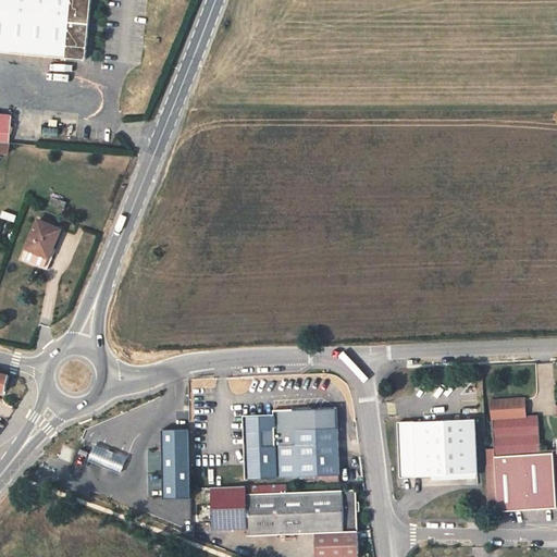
[(0,0),(0,38),(88,48),(91,0),(0,0)]
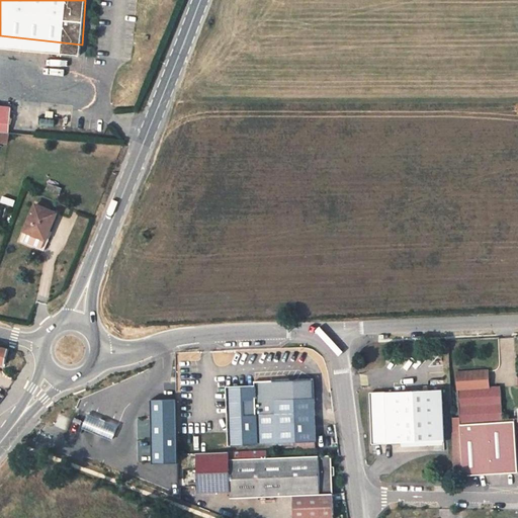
[(19,126),(29,127),(31,102),(0,98),(0,124),(14,125),(19,126)]
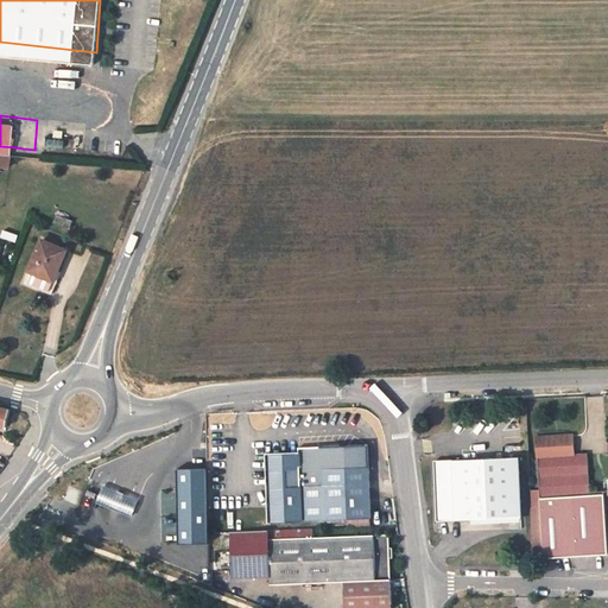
[(59,128),(58,138),(68,138),(69,130),(59,128)]
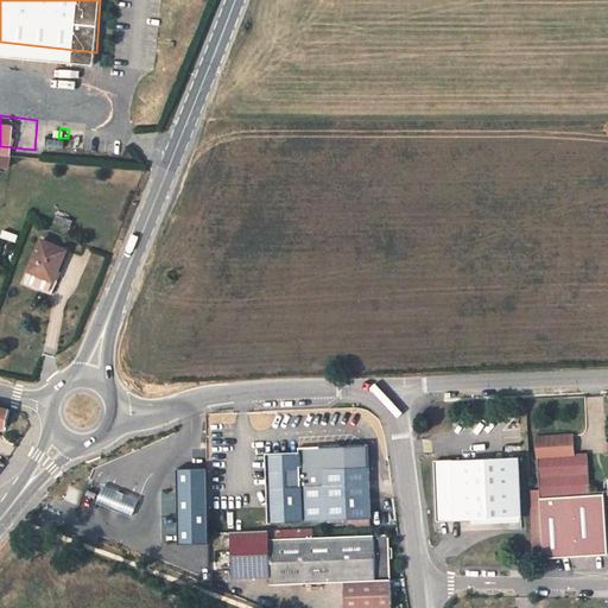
[(0,146),(0,157),(16,158),(17,147),(0,146)]
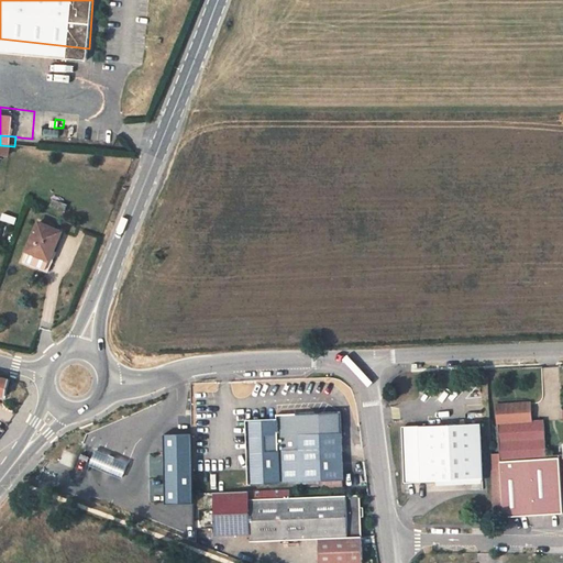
[(0,167),(12,168),(14,146),(0,145),(0,167)]
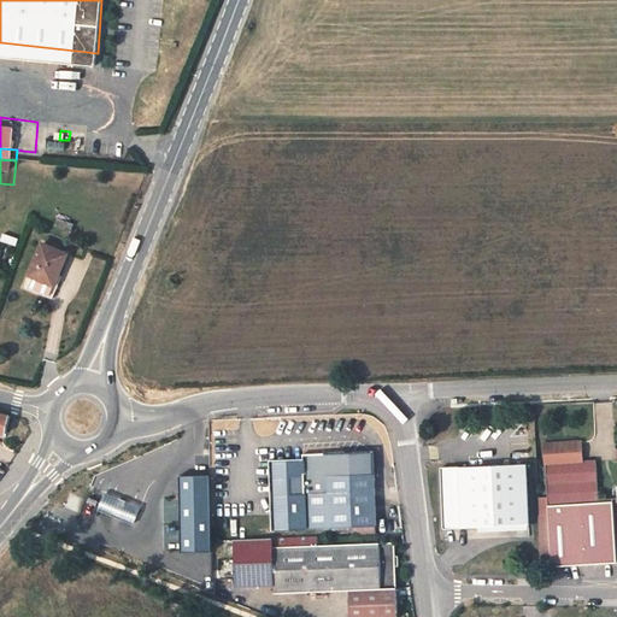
[(59,213),(57,221),(71,228),(75,219),(59,213)]
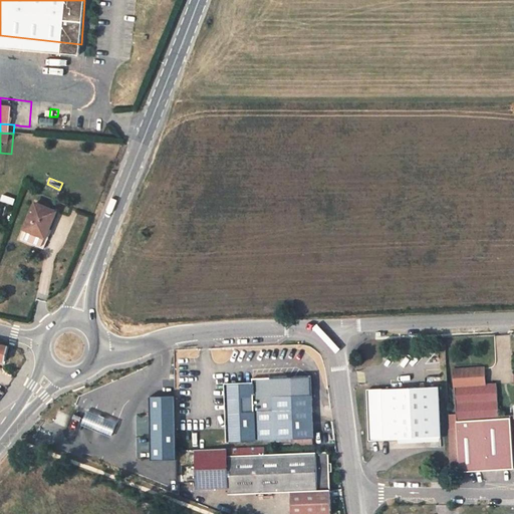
[(57,209),(37,200),(21,235),(45,245),(49,235),(46,234),(57,209)]
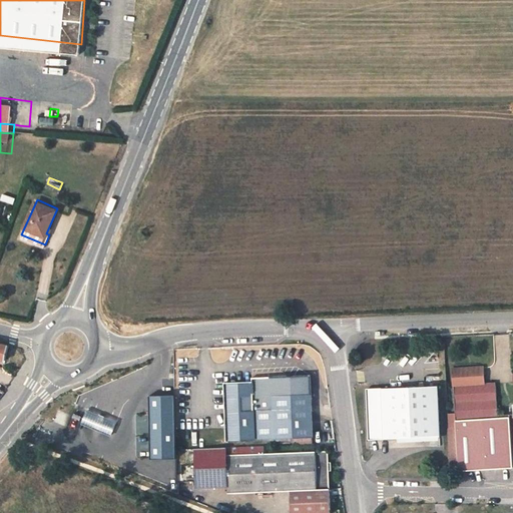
[(9,345),(0,342),(0,357),(5,359),(9,345)]
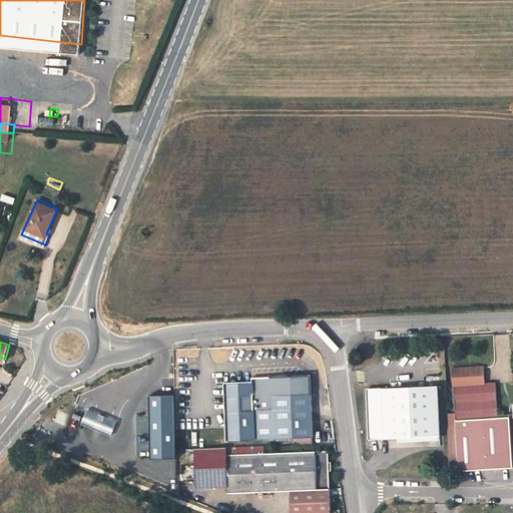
[(454,386),(483,385),(482,367),(453,369),(454,386)]
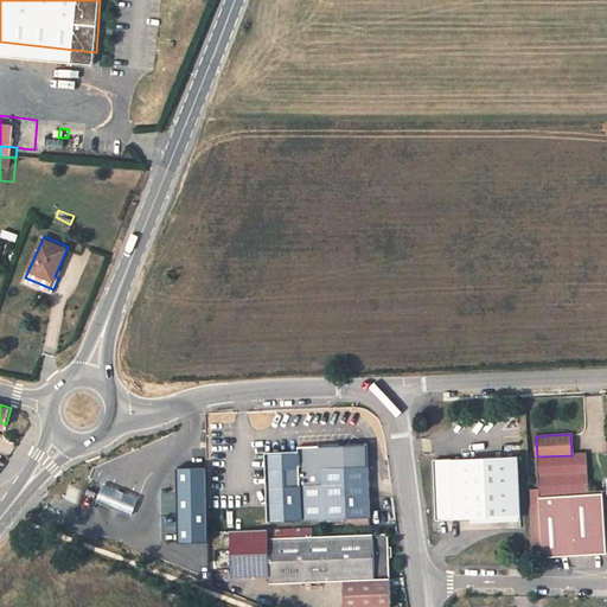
[(299,452),(280,453),(283,518),(349,515),(350,523),(371,522),(371,513),(372,513),(370,465),(324,467),(325,481),(288,483),(287,464),(298,464),(299,462),(299,460),(299,452)]
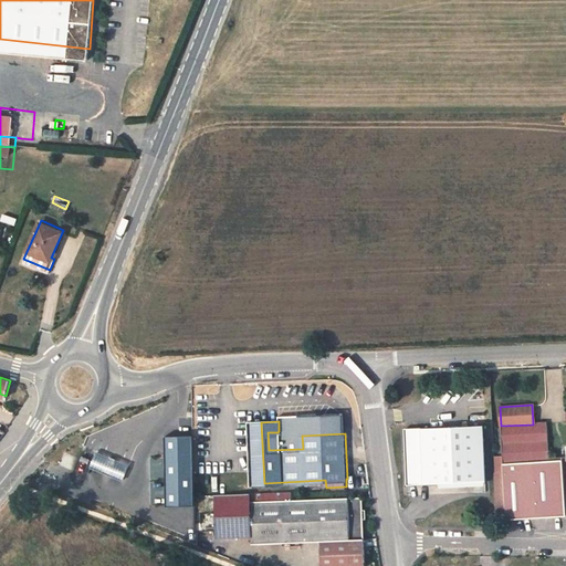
[(533,425),(501,426),(503,456),(492,457),(495,509),(504,507),(505,521),(564,516),(561,460),(547,461),(545,423),(533,425)]
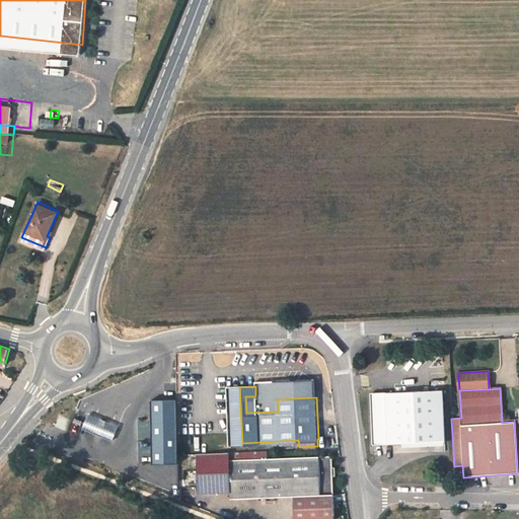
[(443,392),(371,396),(375,448),(446,443),(443,392)]
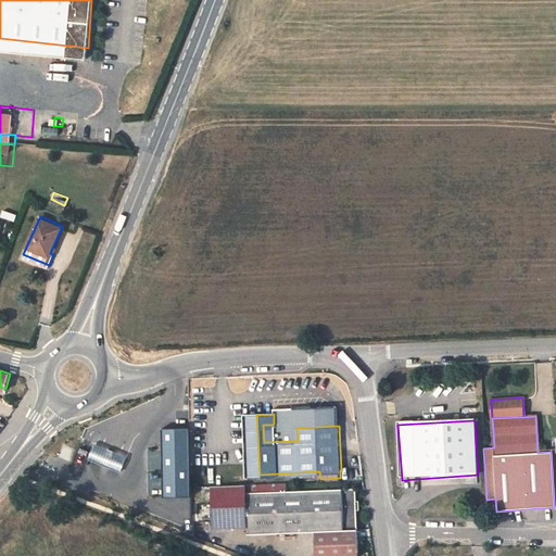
[(189,496),(187,430),(161,430),(163,497),(189,496)]
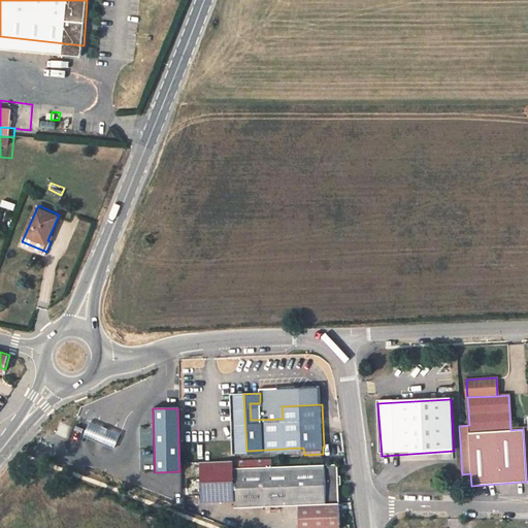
[(113,448),(119,434),(90,422),(84,435),(113,448)]
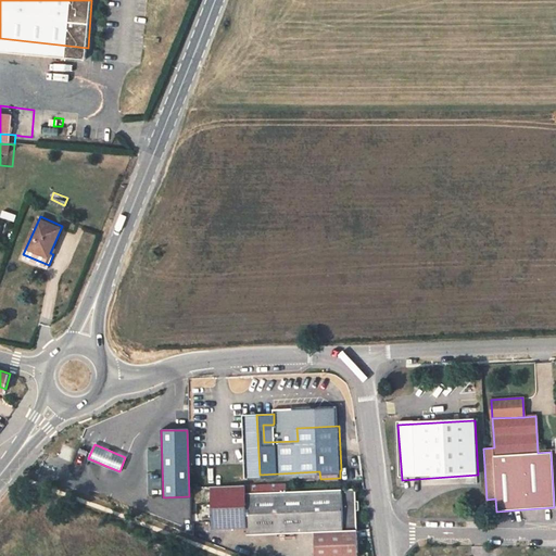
[(289,481),(248,483),(248,492),(289,491),(289,481)]
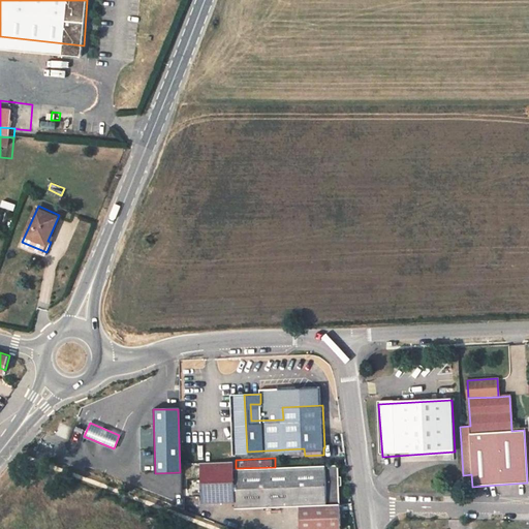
[(275,467),(236,468),(236,460),(204,462),(205,491),(205,501),(237,500),(238,507),(266,506),(276,505),(275,467)]
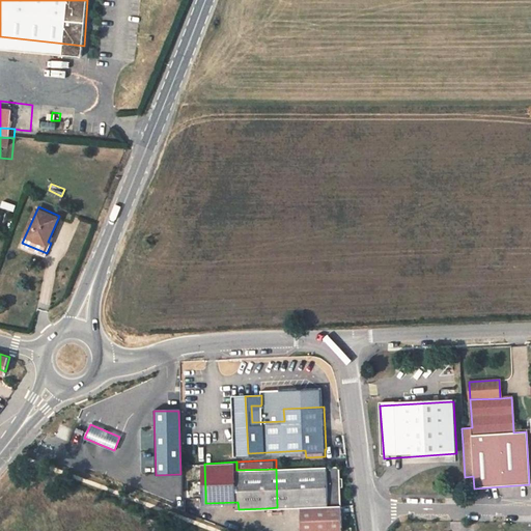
[(277,507),(290,507),(289,487),(329,486),(330,506),(344,505),(342,466),(276,469),(277,507)]
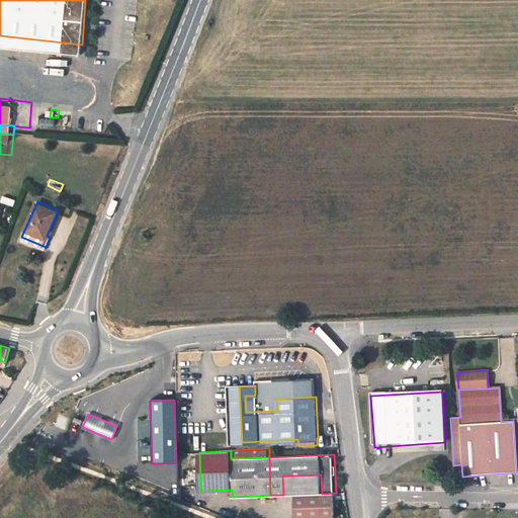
[(282,476),(283,495),(296,495),(322,494),(321,475),(282,476)]
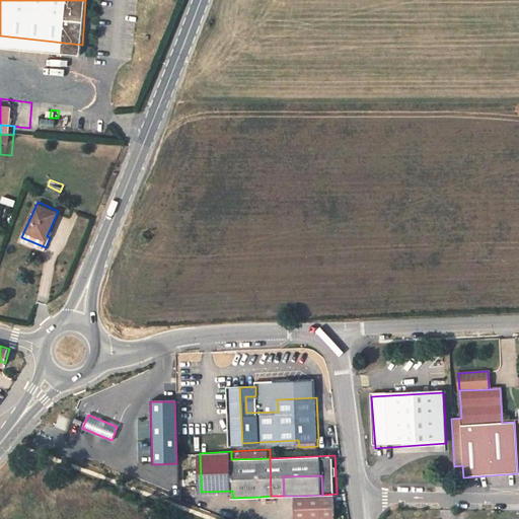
[(297,496),(298,518),(337,518),(337,494),(322,495),(297,496)]
